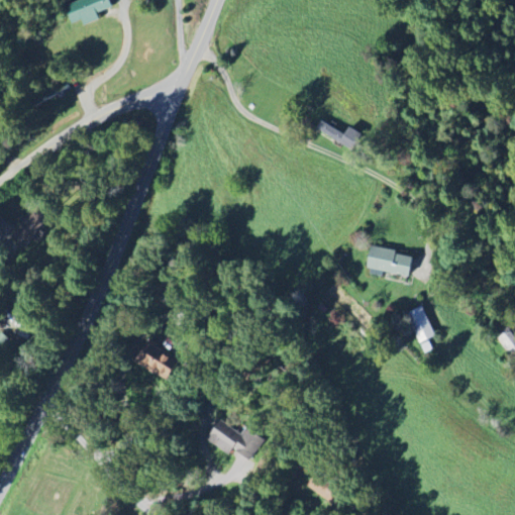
[(83,24),(99,18),(96,12),(111,6),(108,0),(81,0),(66,6),(71,21),(81,18),(83,24)]
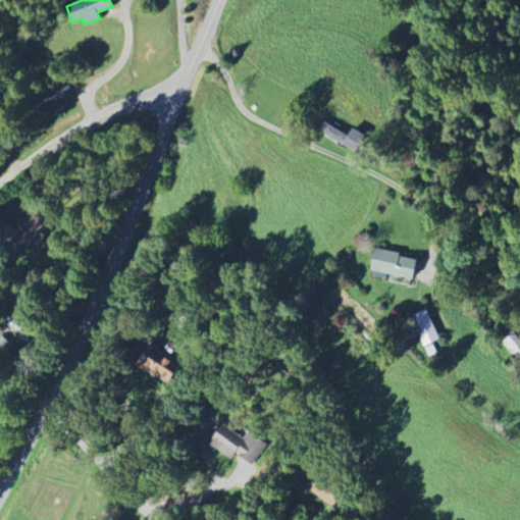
[(351,127),(348,134),(323,121),(318,132),(355,151),(363,134),(351,127)]
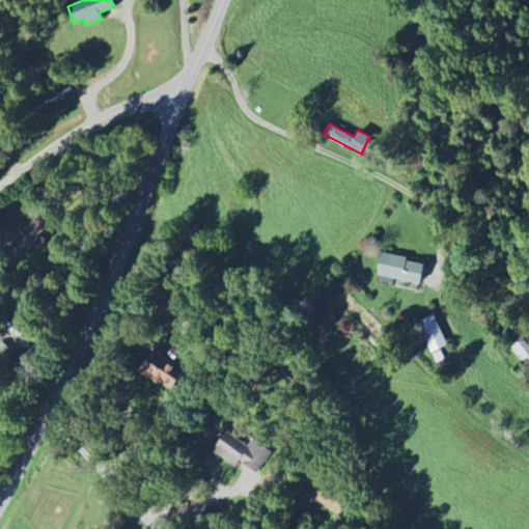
[(420,284),(424,262),(381,253),(377,275),(420,284)]
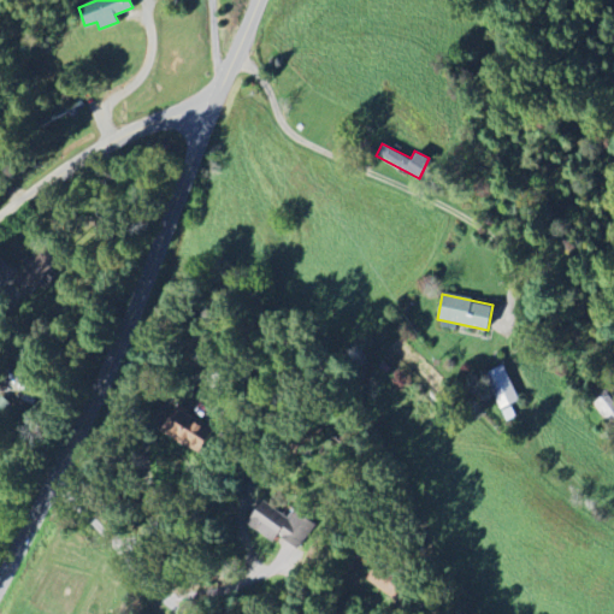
[(484,372),(497,408),(517,401),(503,365),(484,372)]
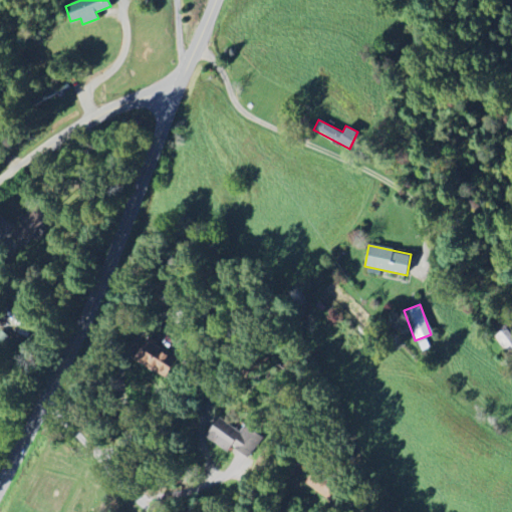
[(162,378),(176,363),(151,340),(137,356),(162,378)]
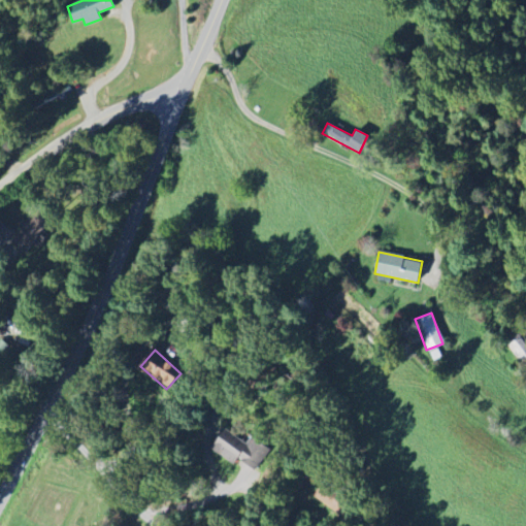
[(269,449),(251,435),(245,444),(225,428),(211,448),(233,464),(237,458),(254,469),(269,449)]
